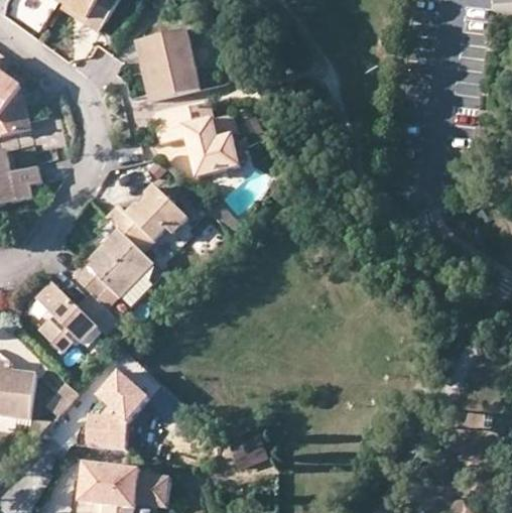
[(88,19),(85,24),(98,32),(117,0),(58,0),(57,1),(61,4),(88,19)]
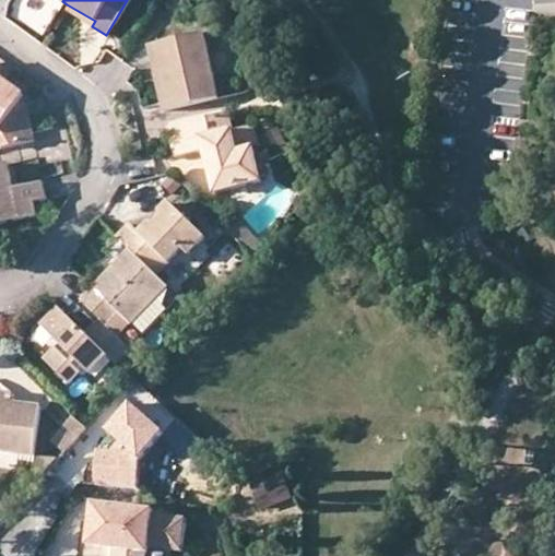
[(63,9),(92,26),(95,21),(67,4),(63,9)]
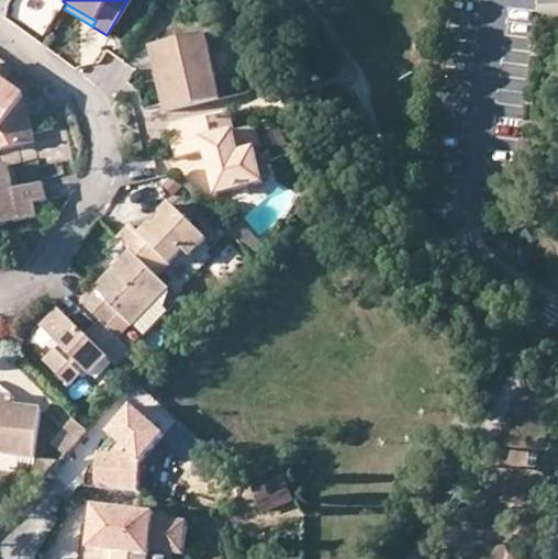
[(156,58),(168,108),(218,96),(202,31),(145,43),(149,59),(156,58)]
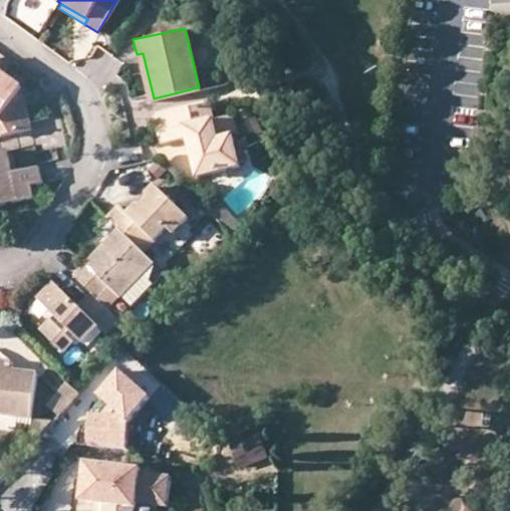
[(148,99),(154,98),(143,53),(137,54),(145,91),(148,99)]
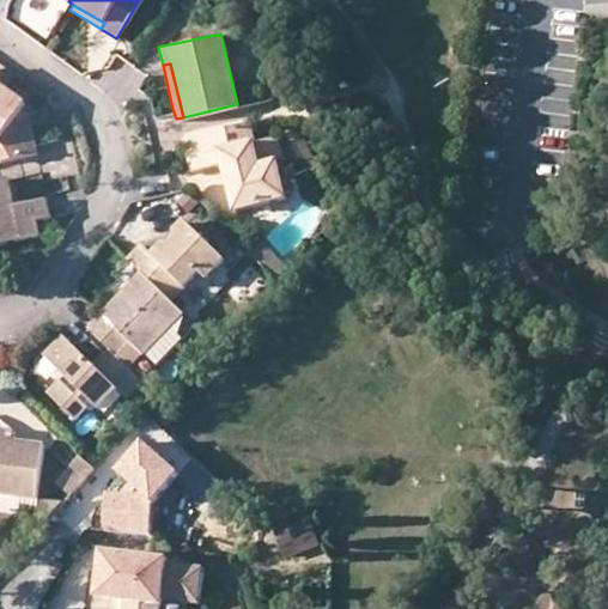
[(0,157),(34,150),(23,101),(0,83),(0,157)]
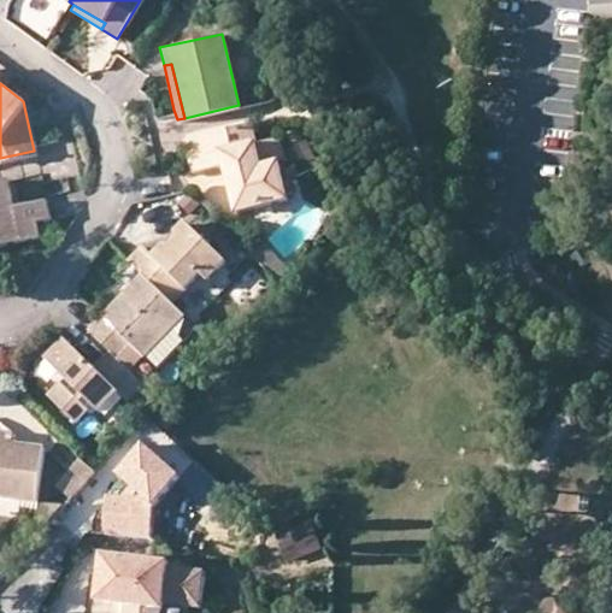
[(262,164),(256,142),(252,123),(182,139),(182,148),(189,170),(222,164),(235,212),(288,199),(280,161),(262,164)]
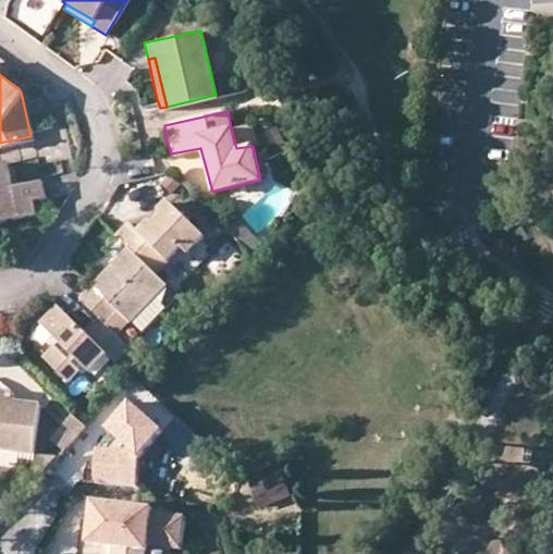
[(253,123),(231,128),(236,148),(253,146),(257,145),(253,123)]
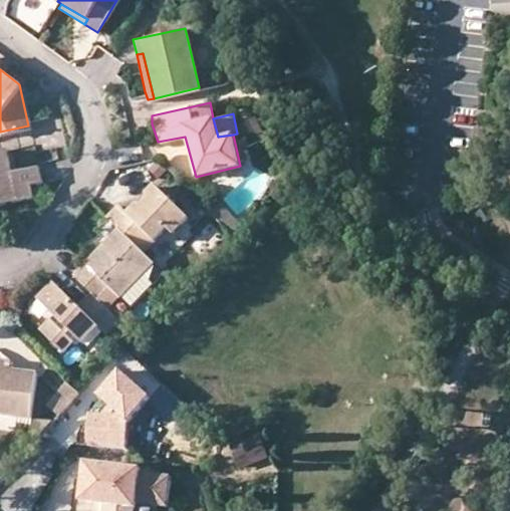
[(4,149),(0,149),(0,202),(30,196),(27,183),(41,180),(37,164),(9,171),(4,149)]
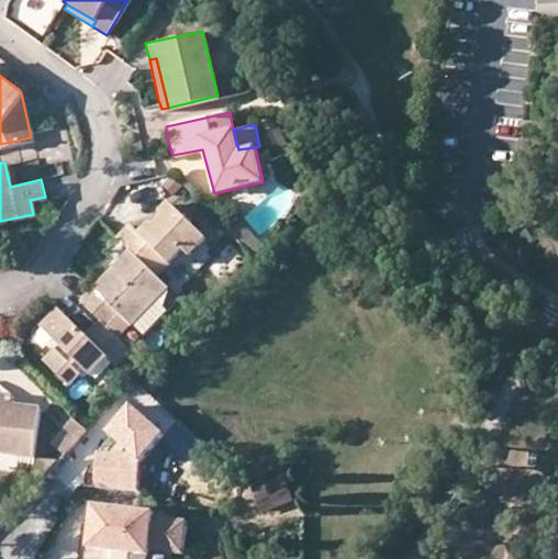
[(115,235),(129,248),(156,275),(181,248),(187,254),(203,237),(167,201),(156,212),(159,215),(151,223),(147,221),(137,232),(127,223),(115,235)]
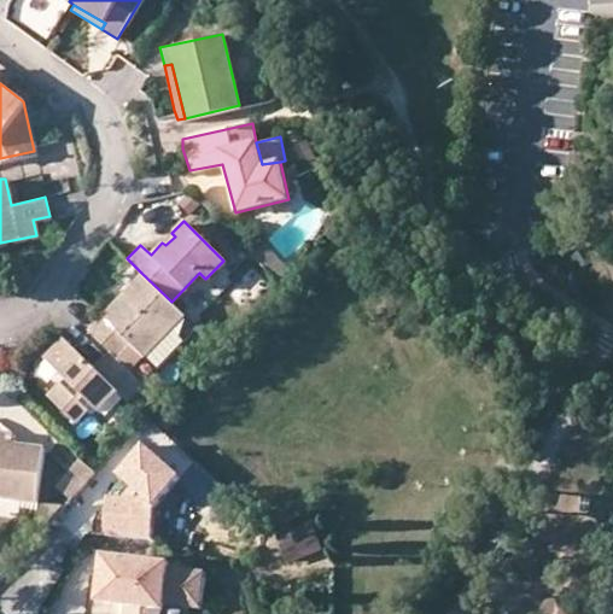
[(128,343),(141,356),(184,314),(171,302),(141,273),(86,328),(107,350),(115,356),(128,343)]
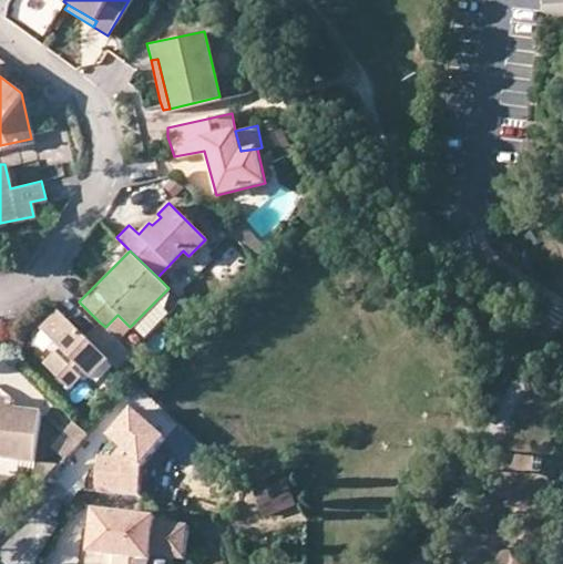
[(140,349),(176,313),(171,307),(134,344),(140,349)]
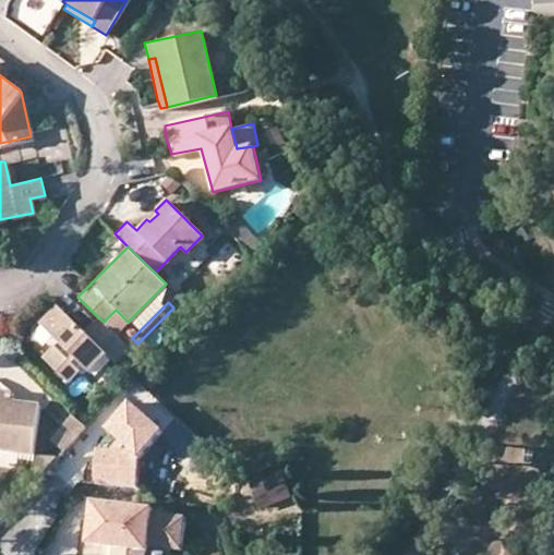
[(116,334),(104,322),(97,316),(83,330),(56,304),(37,323),(55,339),(59,344),(44,359),(64,379),(81,364),(88,371),(120,338),(116,334)]
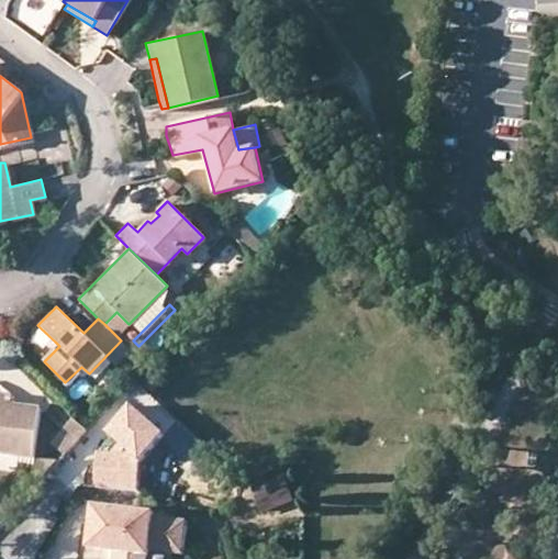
[(116,336),(129,324),(116,312),(104,324),(116,336)]
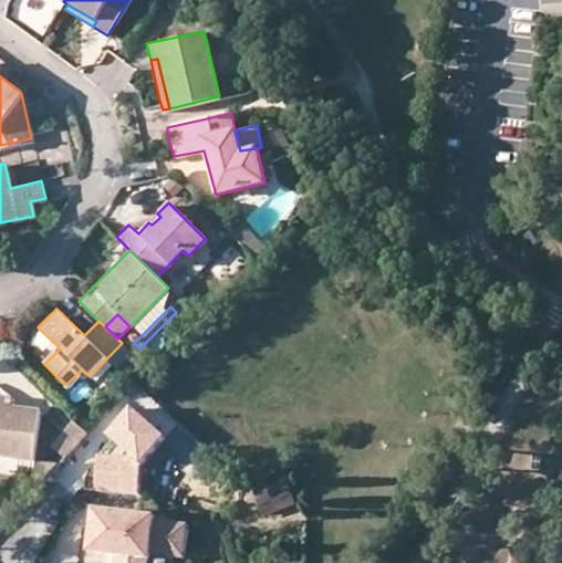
[(24,337),(37,356),(50,347),(38,329),(24,337)]
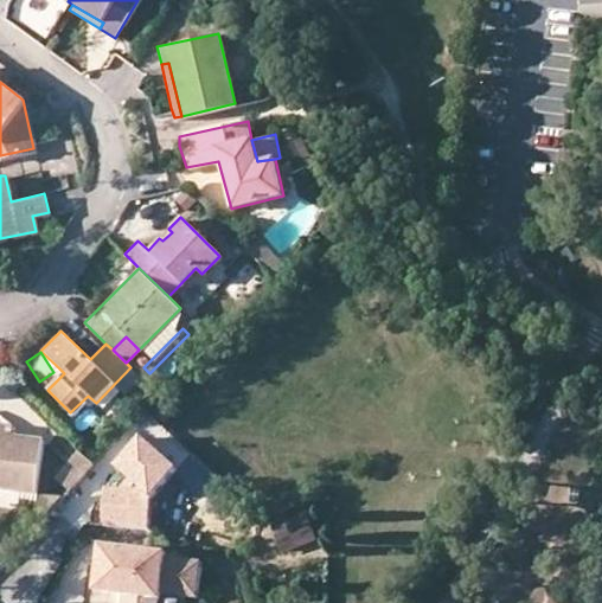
[(43,385),(47,390),(64,373),(59,369),(43,385)]
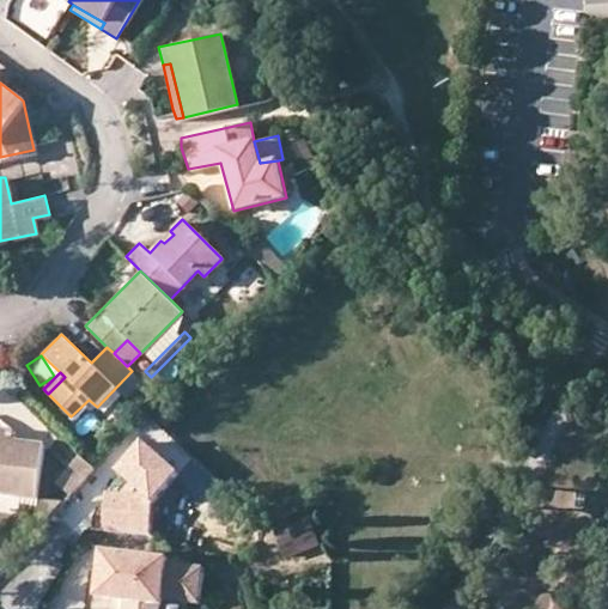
[(13,428),(0,426),(0,437),(12,438),(13,428)]
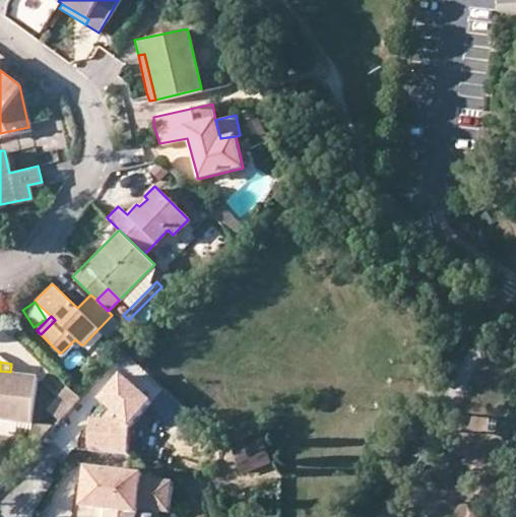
[(0,417),(29,422),(36,375),(10,372),(0,371),(0,417)]
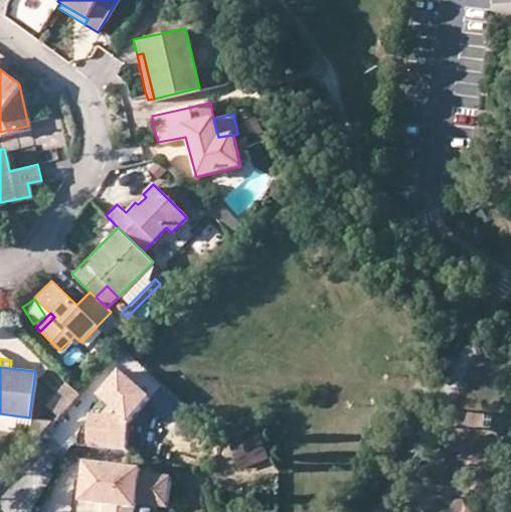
[(76,391),(65,380),(45,402),(56,412),(76,391)]
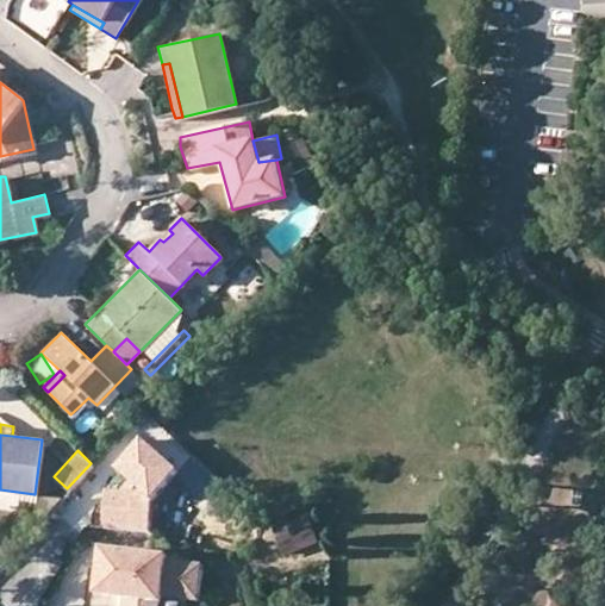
[(280,553),(311,541),(303,518),(272,529),(280,553)]
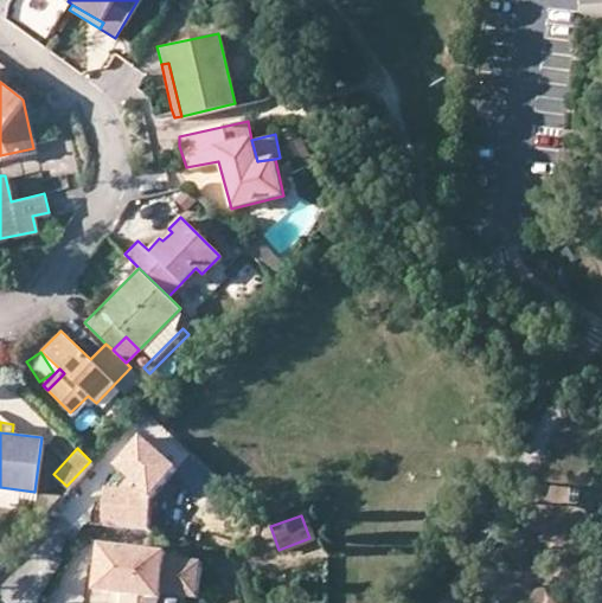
[(148,539),(115,536),(114,550),(98,547),(93,592),(158,600),(158,596),(193,601),(197,566),(161,562),(161,557),(146,555),(148,539)]
